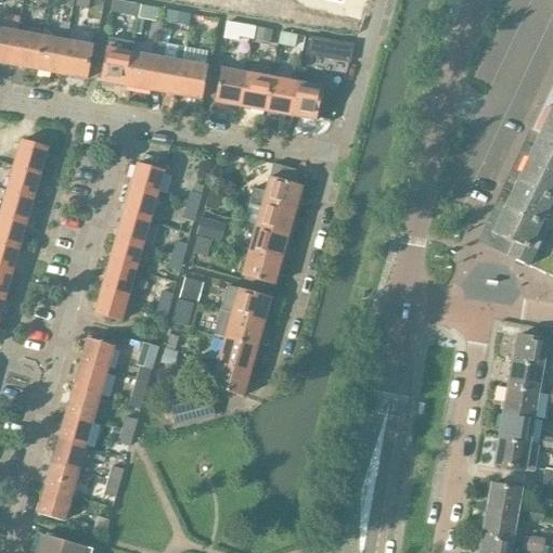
[(127,14),(139,16),(141,3),(129,2),(127,14)]
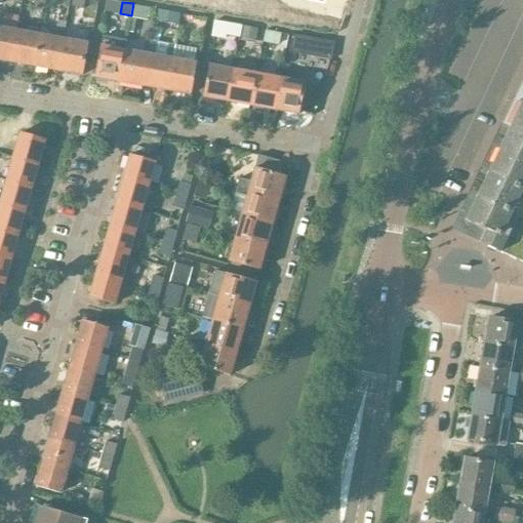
[(128,31),(134,32),(137,17),(148,19),(151,6),(133,3),(128,31)]
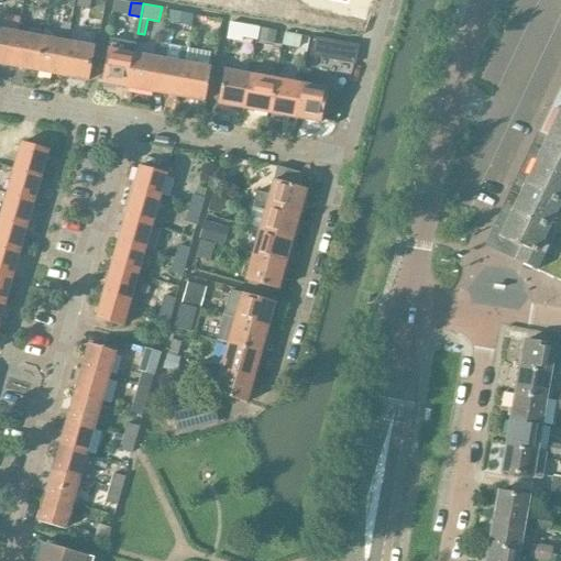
[(167,20),(193,24),(194,13),(168,9),(167,20)]
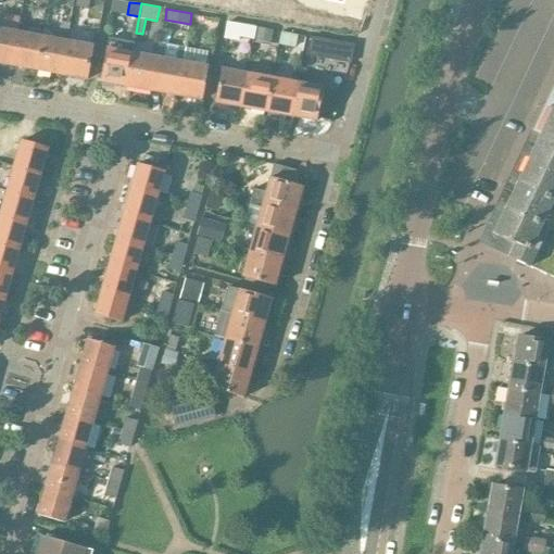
[(227,22),(225,29),(241,33),(242,23),(227,20),(227,22)]
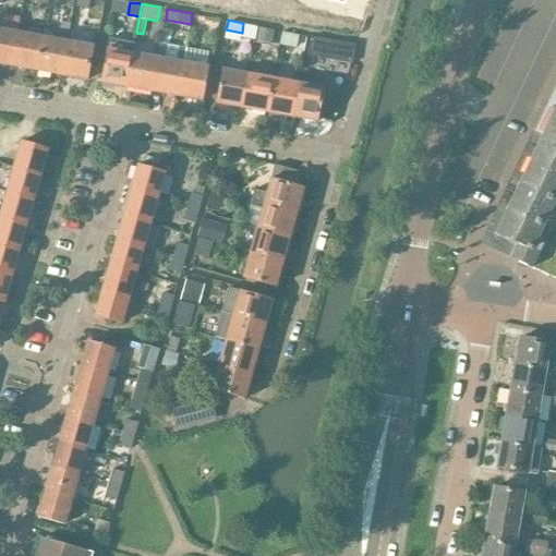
[(61,31),(70,32),(71,23),(62,21),(61,31)]
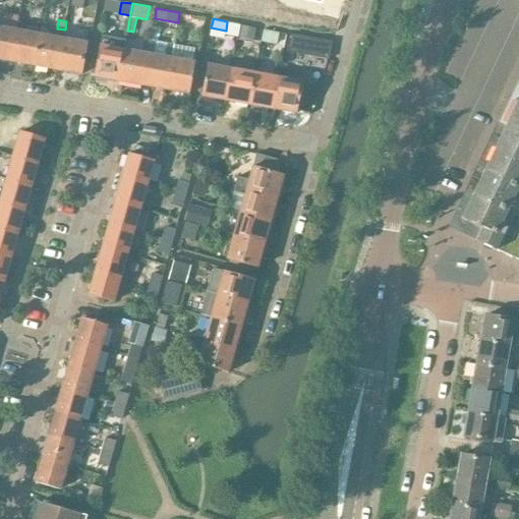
[(240,34),(251,36),(252,25),(241,22),(240,34)]
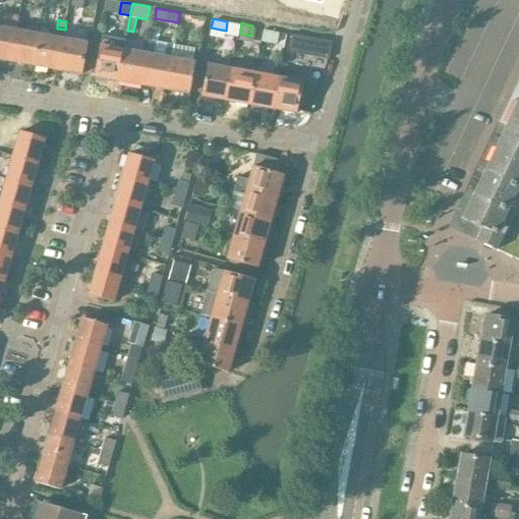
[(0,58),(11,60),(16,30),(0,26),(0,58)]
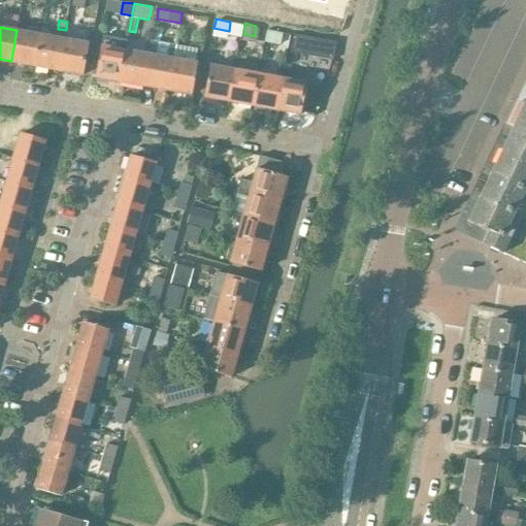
[(266,41),(281,44),(284,32),(268,29),(266,41)]
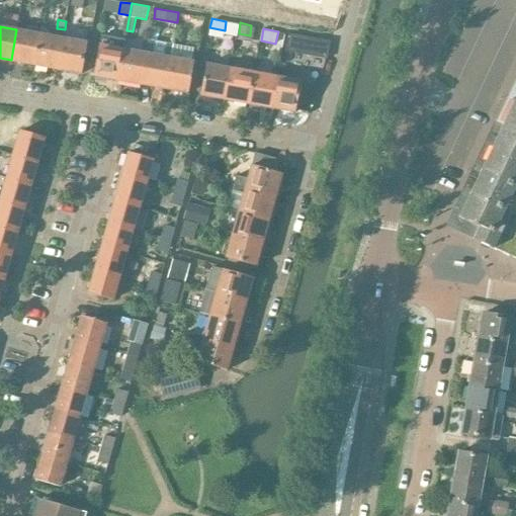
[(16,29),(11,60),(34,65),(39,33),(16,29)]
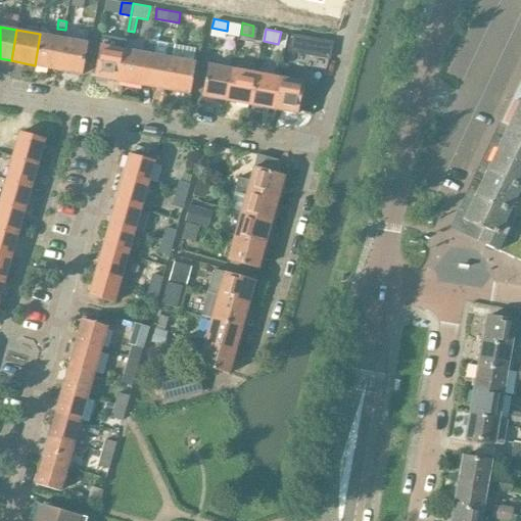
[(40,34),(35,65),(57,69),(63,39),(40,34)]
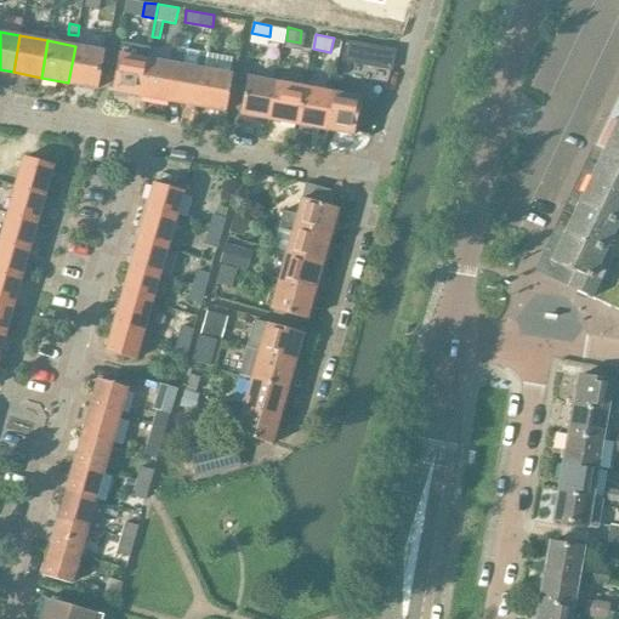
[(113,90),(141,96),(148,58),(151,46),(121,41),(113,90)]
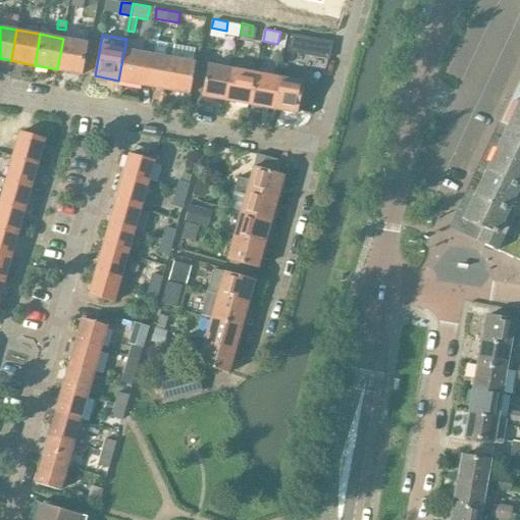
[(286,49),(309,53),(312,39),(288,35),(286,49)]
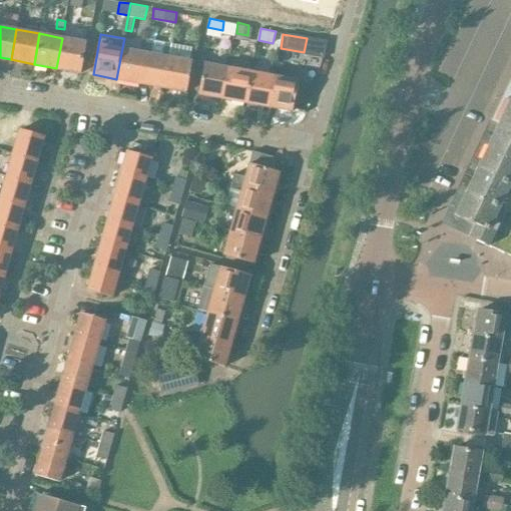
[(62,38),(56,68),(80,72),(86,42),(62,38)]
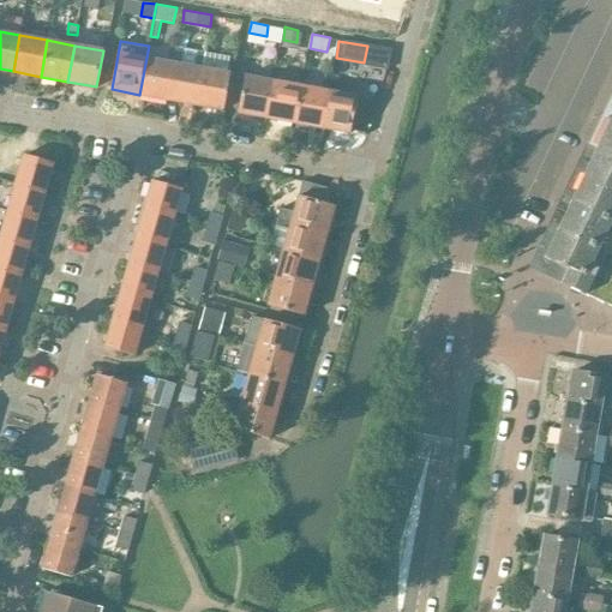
[(147,58),(139,95),(167,100),(173,63),(147,58)]
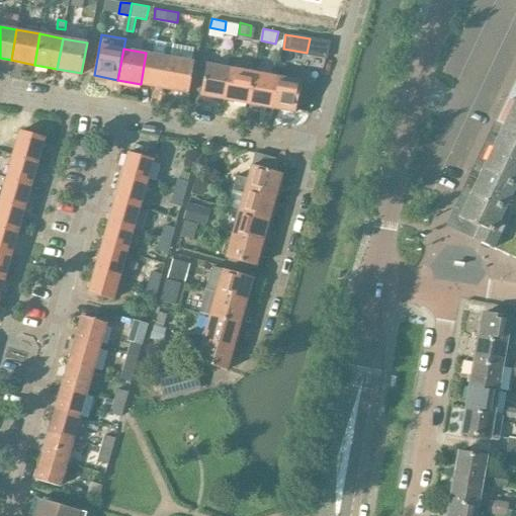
[(146,53),(141,84),(164,88),(170,57),(146,53)]
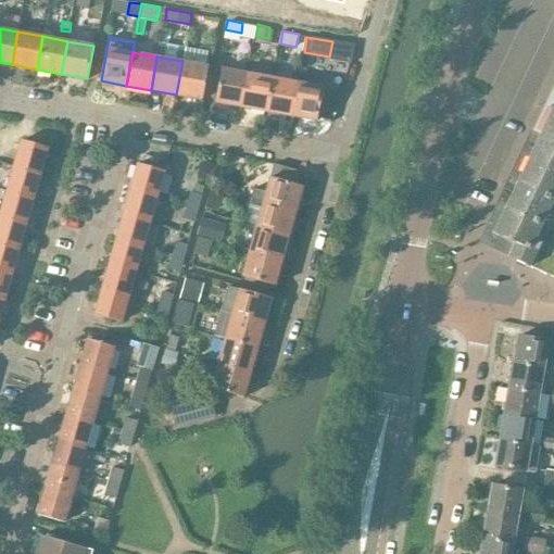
[(183,61),(176,95),(201,99),(208,65),(183,61)]
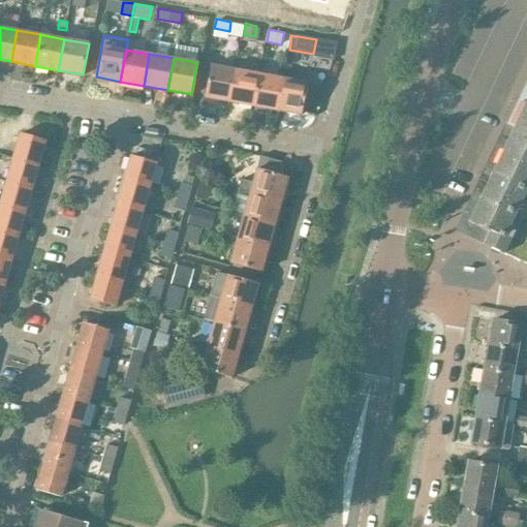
[(206,96),(229,100),(236,69),(211,65),(206,96)]
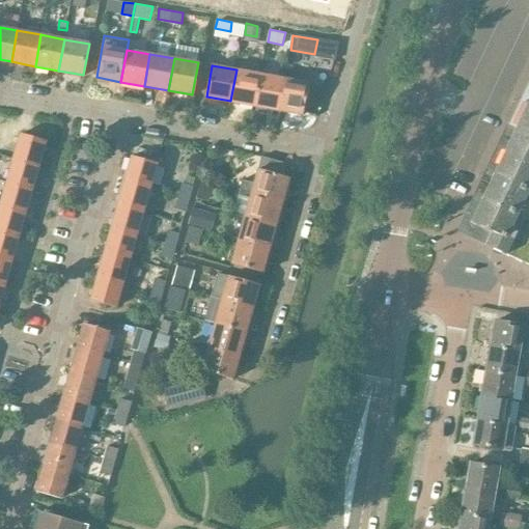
[(237,70),(230,101),(254,105),(259,74),(237,70)]
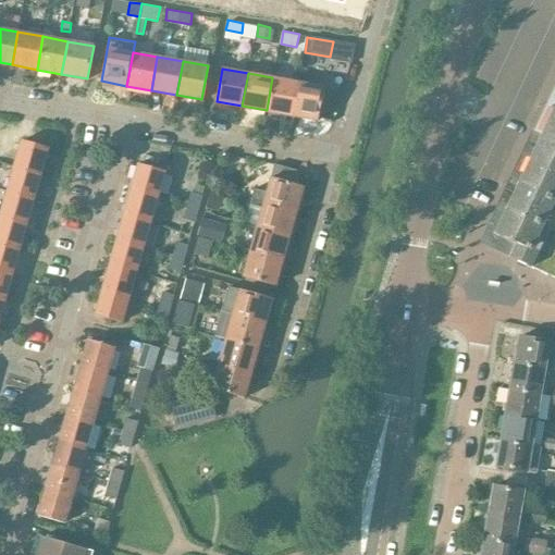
[(272,77),(267,110),(292,114),(297,82),(272,77)]
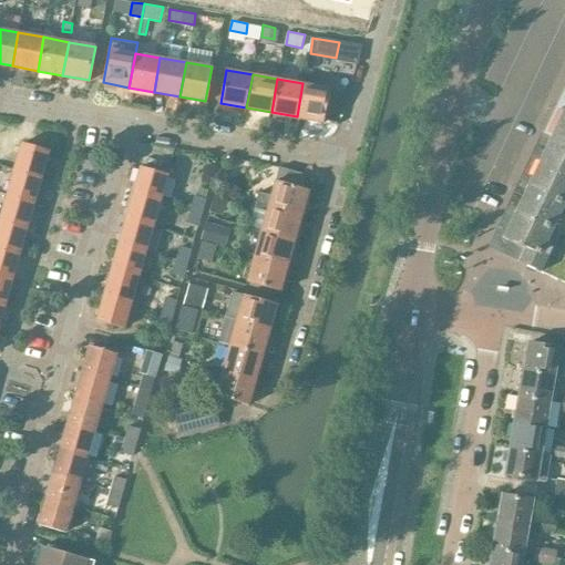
[(302,83),(297,116),(322,122),(329,88),(302,83)]
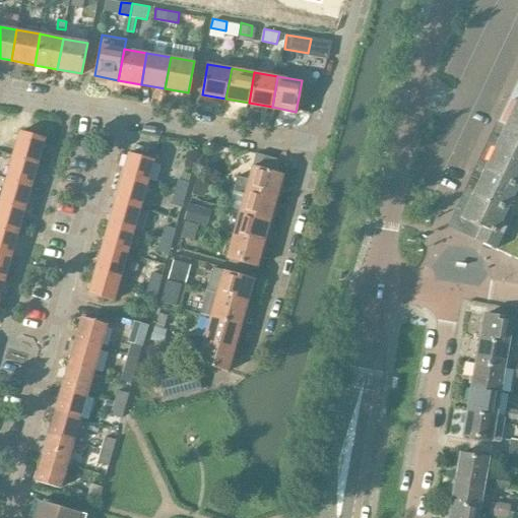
[(517,95),(472,193),(508,209),(517,188),(517,95)]
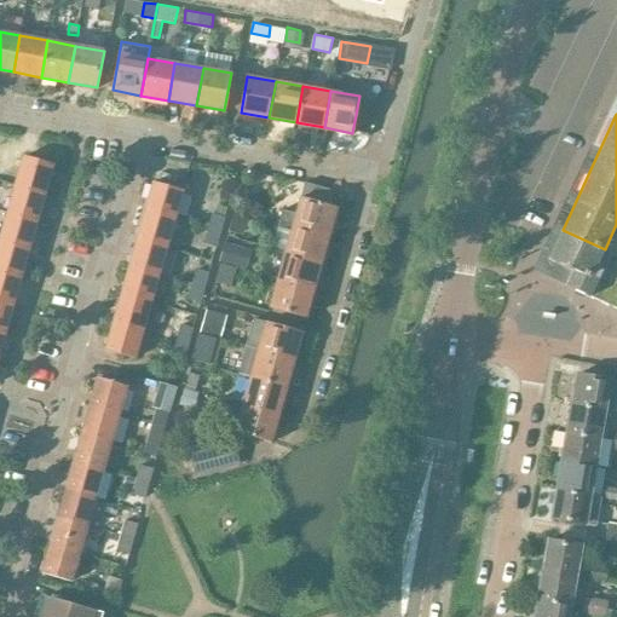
[(24,155),(16,184),(45,192),(52,163),(24,155)]
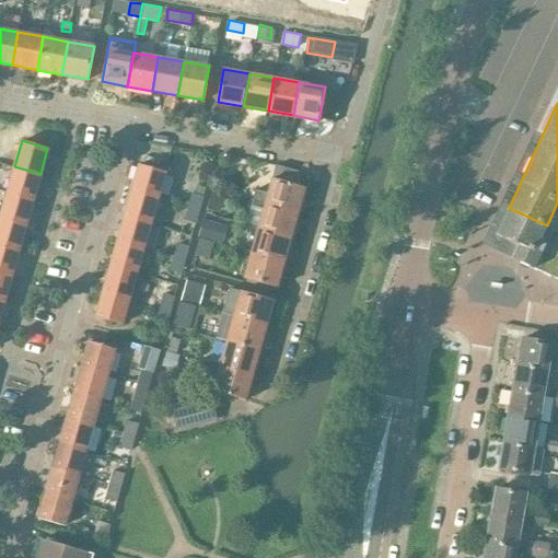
[(139,164),(131,189),(158,197),(165,171),(139,164)]
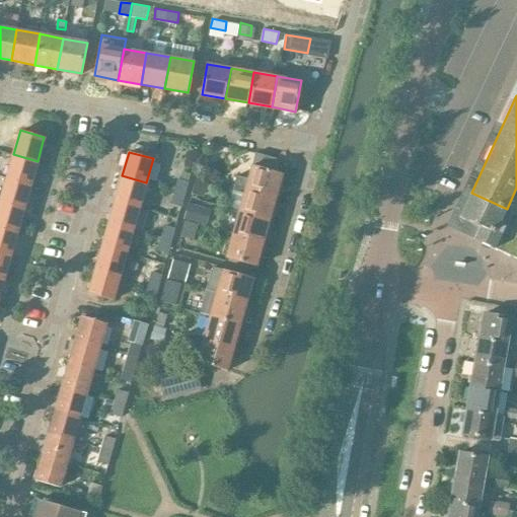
[(253,164),(249,177),(237,174),(234,185),(246,188),(277,197),(284,173),(275,170),(278,158),(256,152),(253,164)]
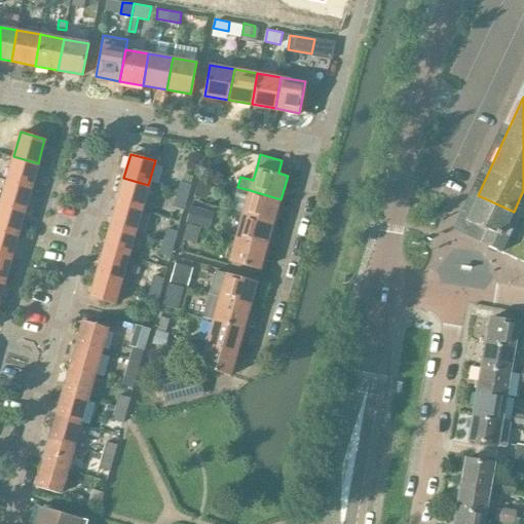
[(13,156),(6,181),(31,188),(38,163),(13,156)]
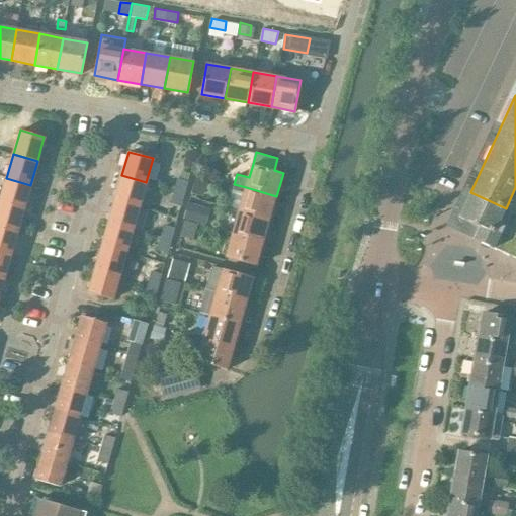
[(197,173),(190,196),(212,202),(220,180),(197,173)]
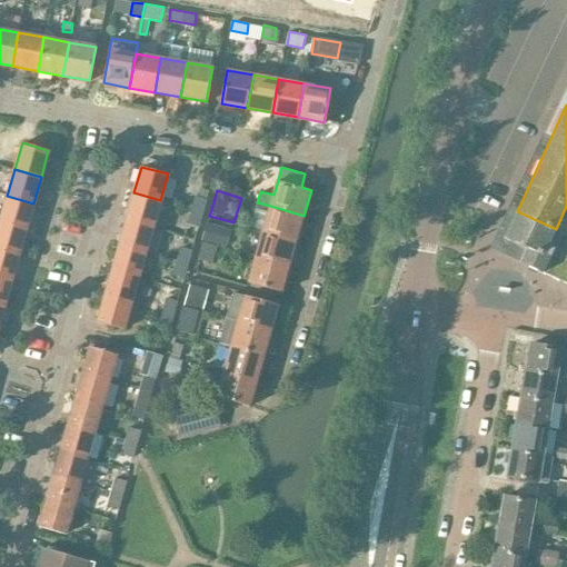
[(133,192),(127,218),(153,226),(160,200),(133,192)]
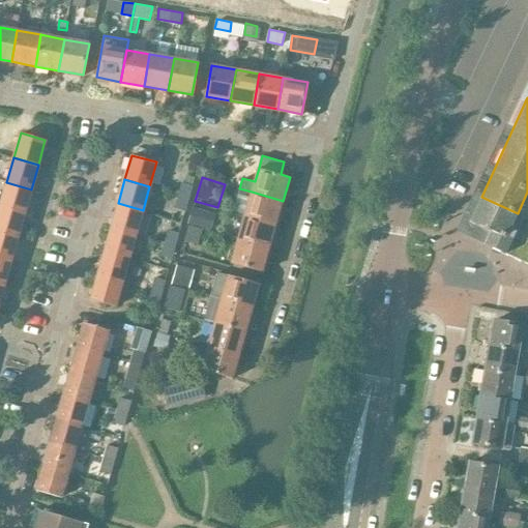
[(6,182),(0,205),(0,207),(24,214),(31,189),(6,182)]
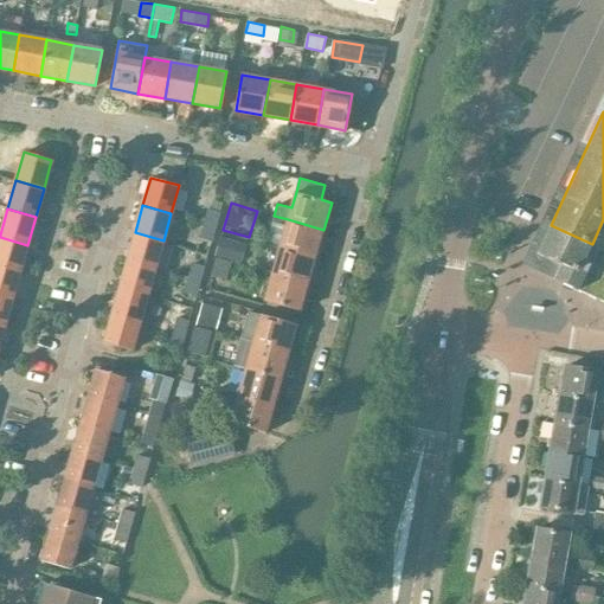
[(209,209),(205,223),(218,226),(222,212),(209,209)]
